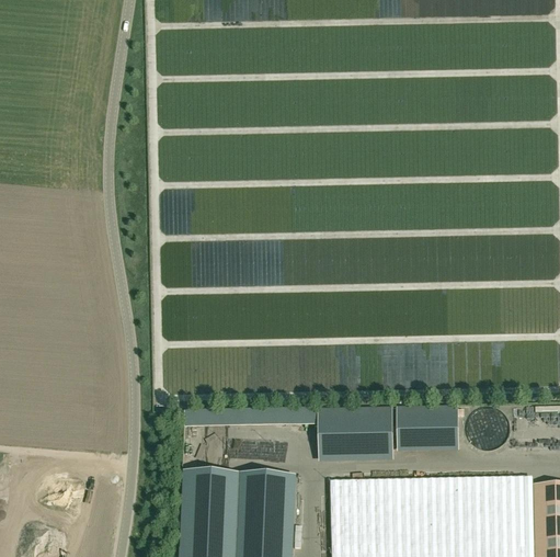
[(470,440),(476,444),(482,446),(489,447),(496,445),(502,441),(506,435),(509,428),(507,421),(505,416),(502,410),(496,406),(490,405),(483,405),(477,407),(471,410),(468,416),(466,422),(465,428),(467,434),(470,440)]
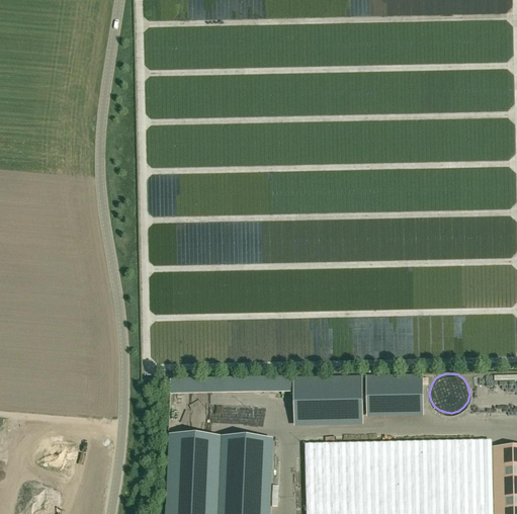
[(170,393),(293,391),(293,377),(293,374),(169,376),(170,393)]
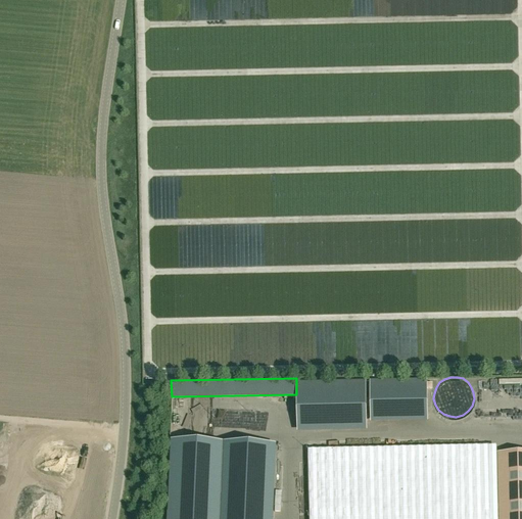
[(425,378),(369,380),(371,420),(426,419),(425,378)]
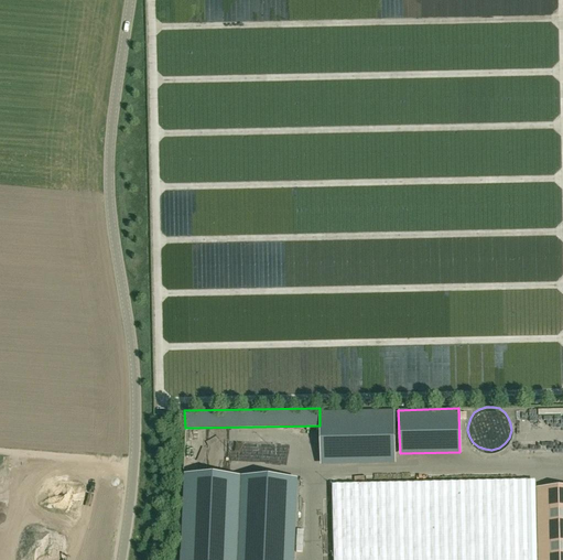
[(320,426),(321,461),(393,460),(392,410),(320,411),(320,426)]
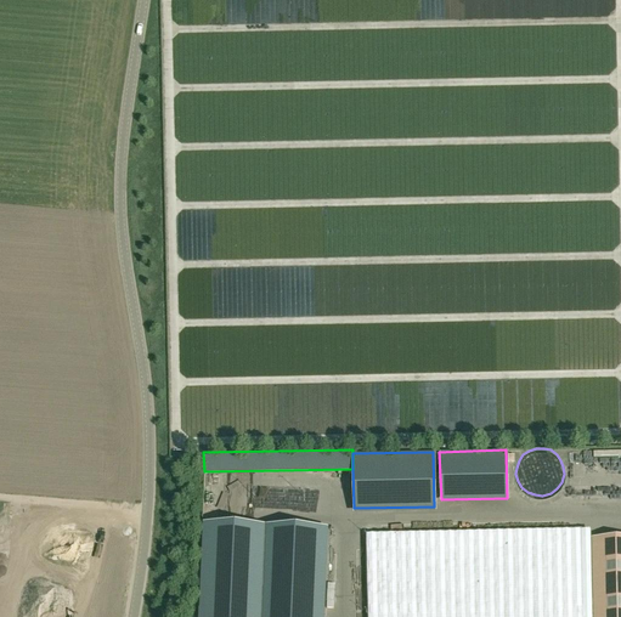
[(271,503),(271,492),(259,491),(259,503),(271,503)]
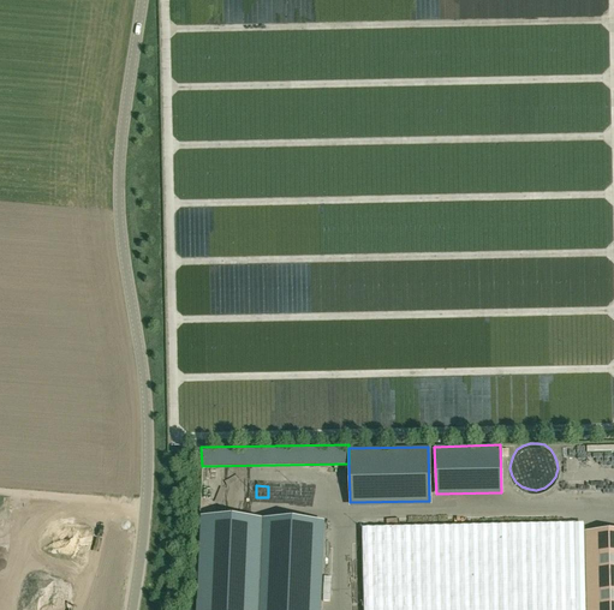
[(613,609),(613,528),(564,530),(564,521),(362,525),(363,609),(613,609)]
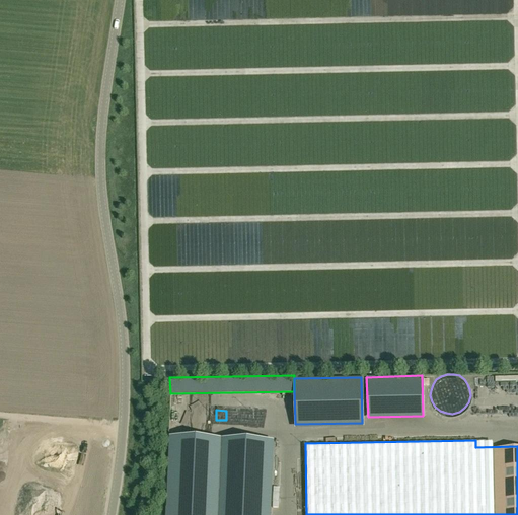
[(169,444),(165,514),(269,514),(272,448),(169,444)]
